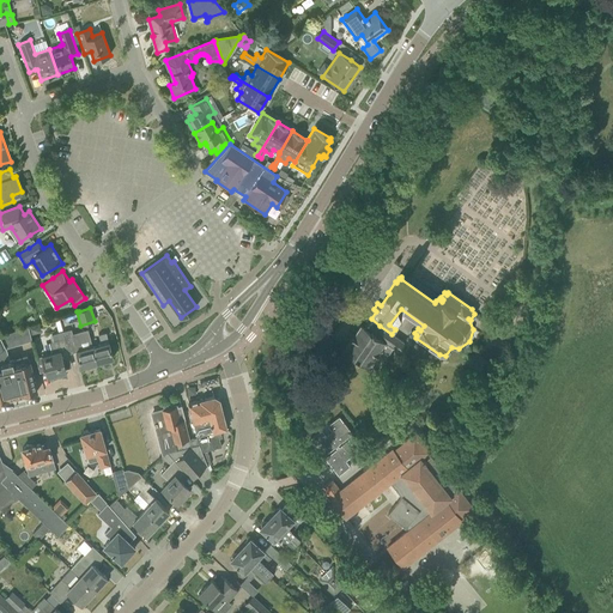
[(405,344),(392,334),(380,326),(371,319),(365,327),(360,325),(344,350),(353,356),(366,366),(375,372),(392,347),(399,352),(405,344)]
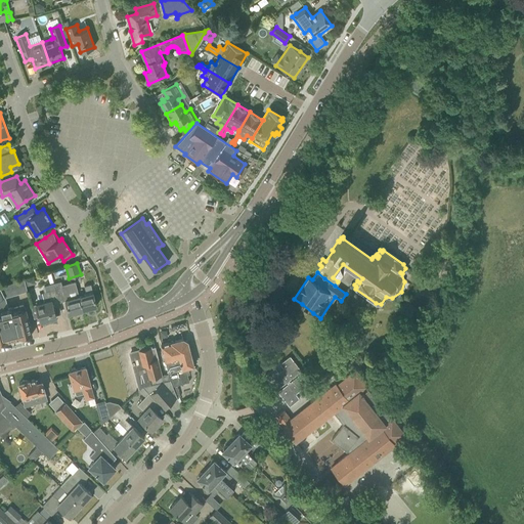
[(27,291),(24,279),(0,286),(0,342),(7,341),(7,340),(19,337),(19,338),(32,335),(24,305),(7,309),(4,298),(27,291)]
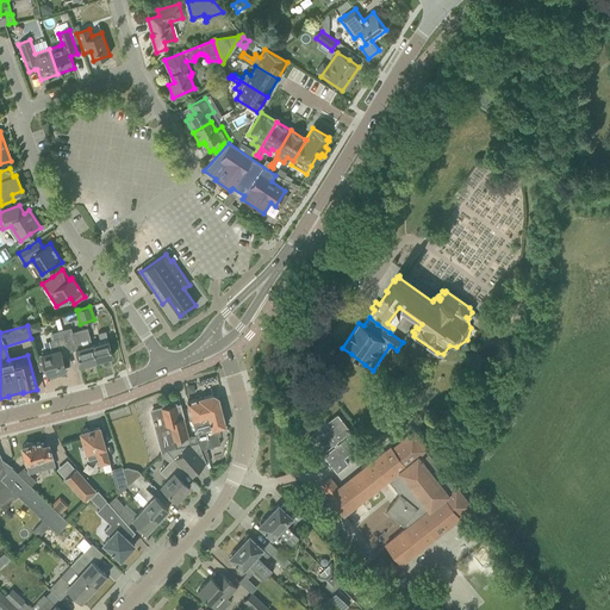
[(97,361),(92,344),(89,336),(74,340),(70,328),(62,330),(68,352),(76,350),(80,366),(97,361)]
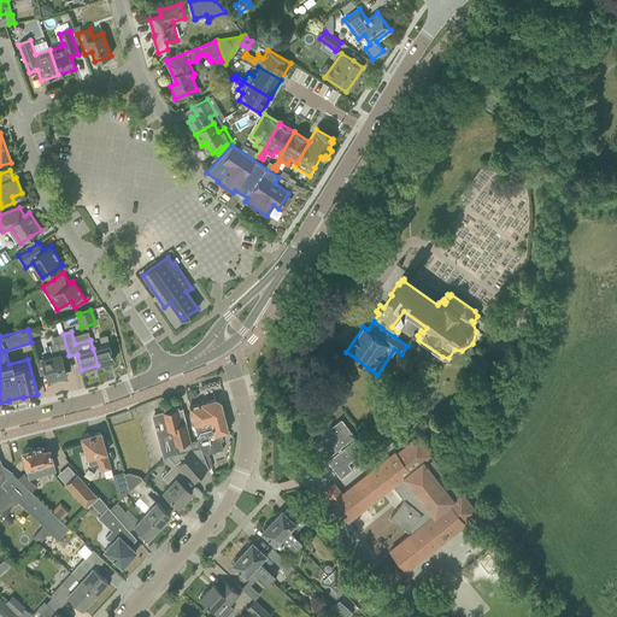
[(62,358),(69,356),(63,334),(52,338),(53,340),(50,340),(51,345),(48,345),(52,357),(42,359),(47,378),(66,374),(62,358)]
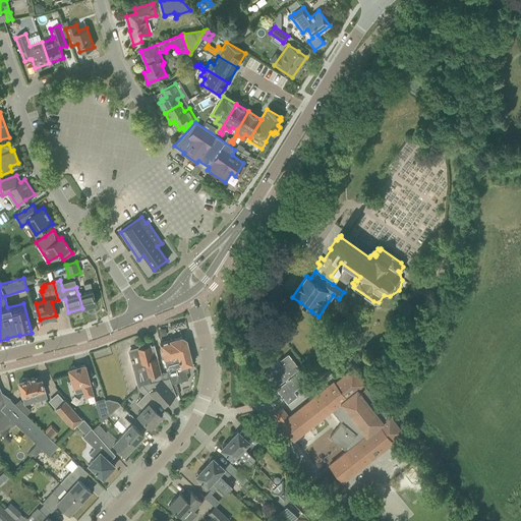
[(90,283),(83,285),(85,292),(78,294),(82,308),(96,304),(90,283)]
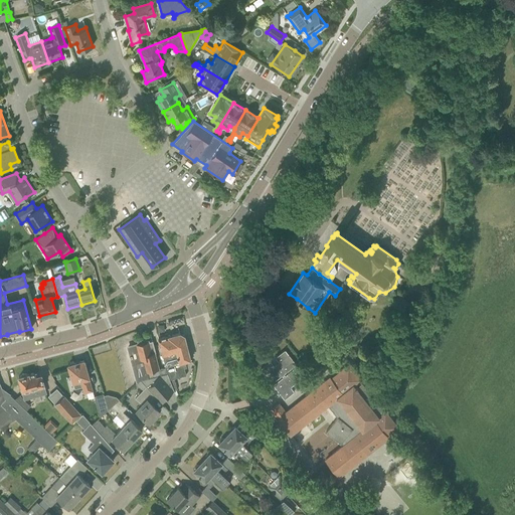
[(392,299),(397,295),(393,290),(388,294),(392,299)]
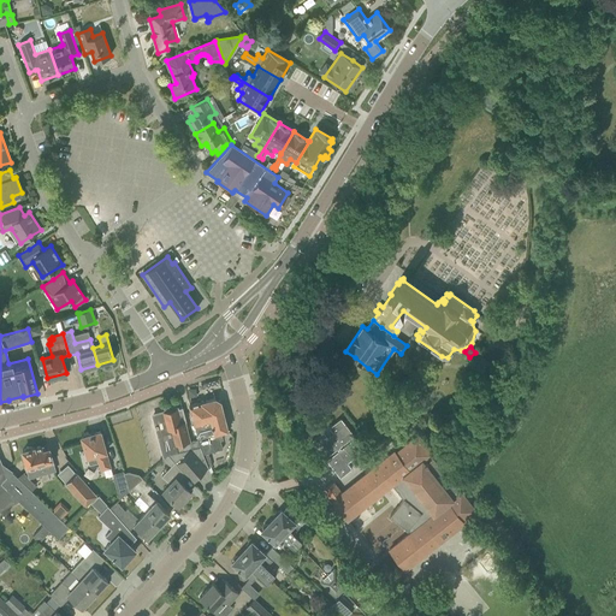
[(483,359),(475,369),(483,375),(490,365),(483,359)]
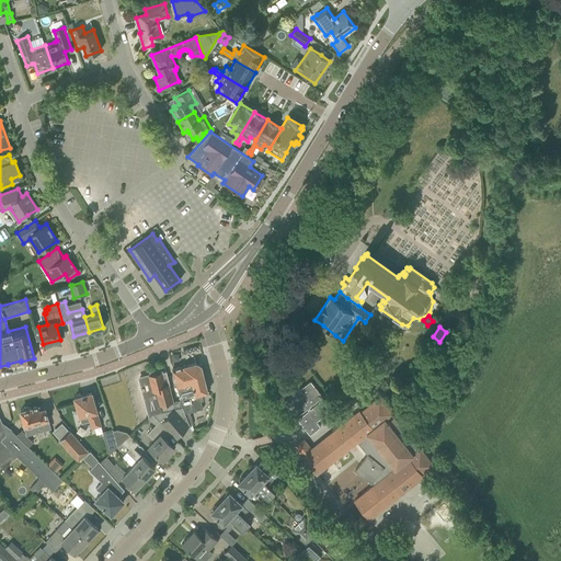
[(195,363),(185,366),(172,369),(174,378),(180,400),(181,404),(185,413),(190,412),(203,409),(201,401),(203,400),(202,396),(207,393),(201,366),(195,363)]
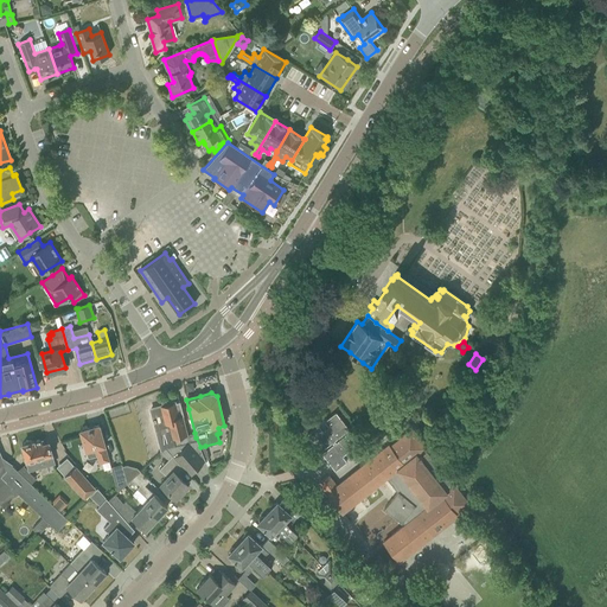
[(155,408),(148,409),(160,452),(165,447),(164,441),(186,435),(181,416),(184,416),(179,402),(174,403),(174,402),(161,406),(155,408)]
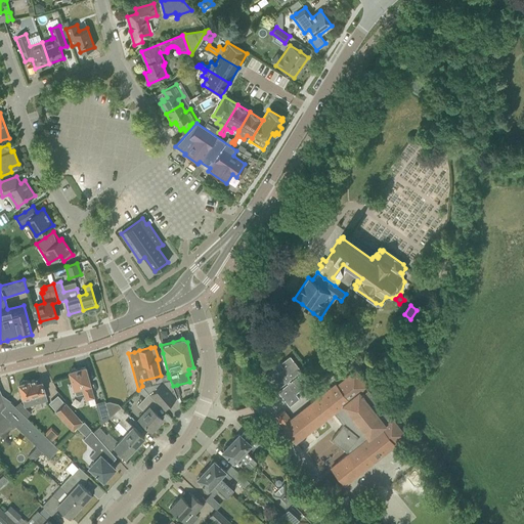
[(275,367),(265,375),(276,390),(287,382),(288,384),(277,391),(289,406),(299,398),(295,393),(300,390),(304,395),(314,387),(313,385),(303,372),(290,382),(289,381),(301,370),(290,355),(279,363),(284,368),(278,372),(275,367)]
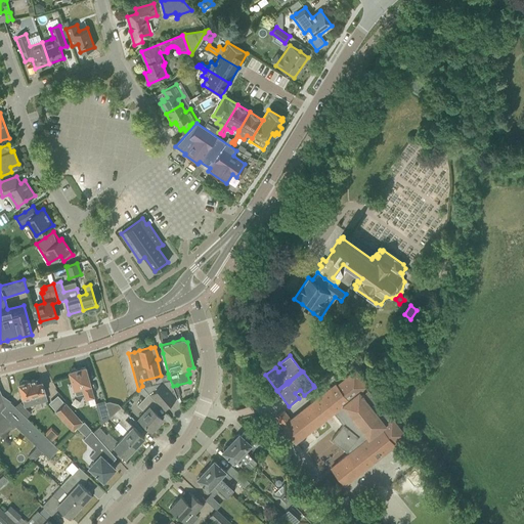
[(94,398),(88,377),(85,366),(76,369),(75,367),(71,368),(71,370),(69,372),(72,381),(76,395),(83,393),(85,400),(94,398)]
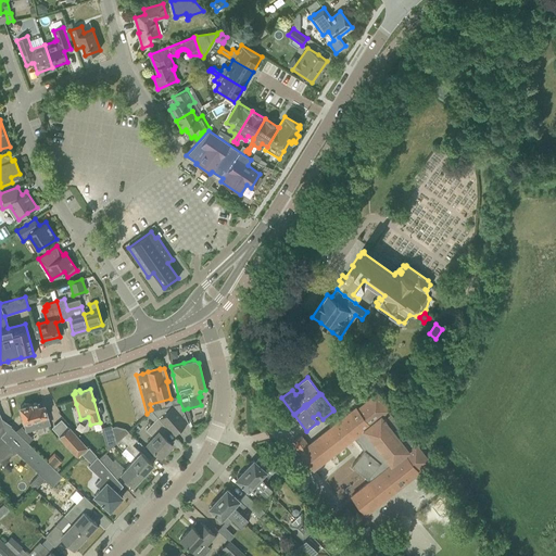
[(388,409),(382,403),(376,394),(356,409),(355,407),(305,447),(303,444),(305,442),(301,436),(292,442),(300,452),(313,469),(353,437),(363,451),(351,465),(367,479),(368,478),(370,481),(351,496),(365,514),(418,471),(417,469),(428,460),(416,445),(415,445),(388,411),(388,409)]
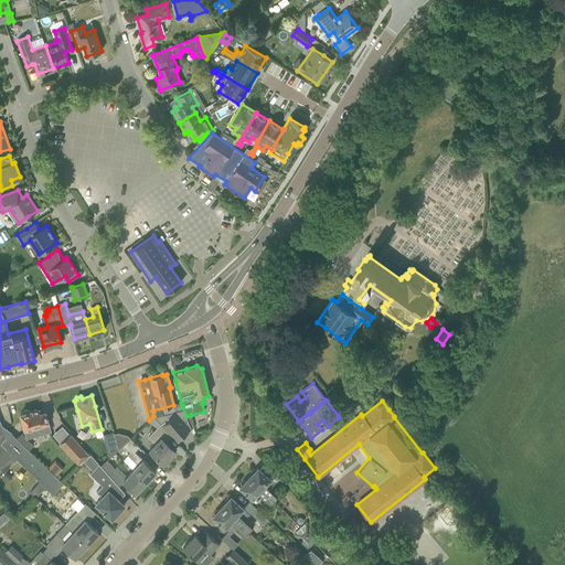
[(351,401),(343,407),(349,414),(356,407),(351,401)]
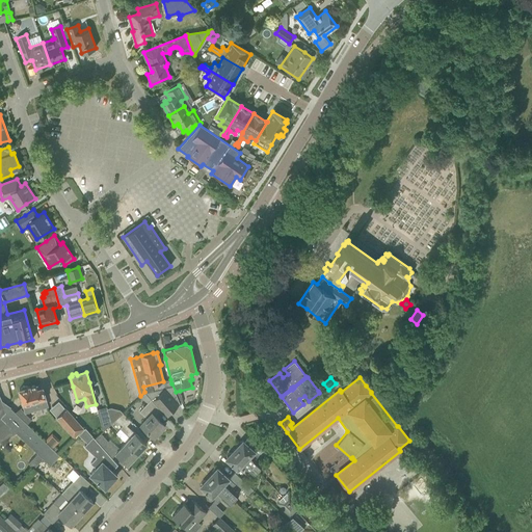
[(180,403),(176,392),(171,383),(170,379),(163,381),(143,387),(144,392),(144,393),(151,399),(160,410),(165,416),(180,403)]
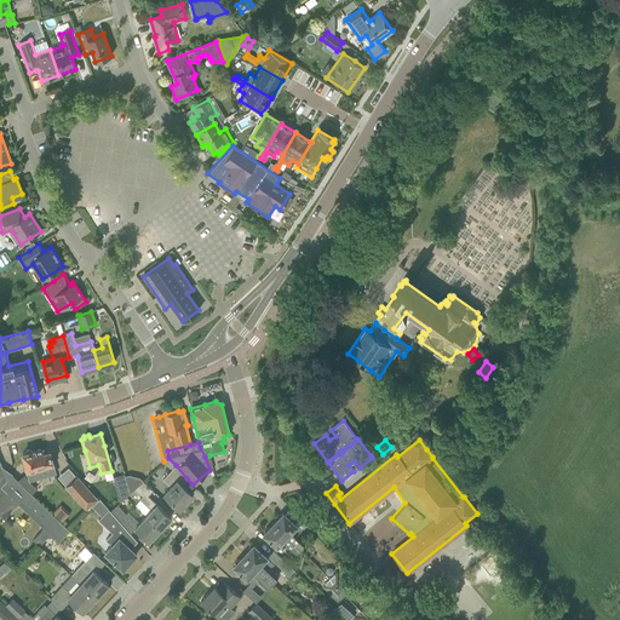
[(55,474),(52,464),(49,452),(44,453),(42,449),(34,452),(34,451),(22,454),(29,481),(55,474)]
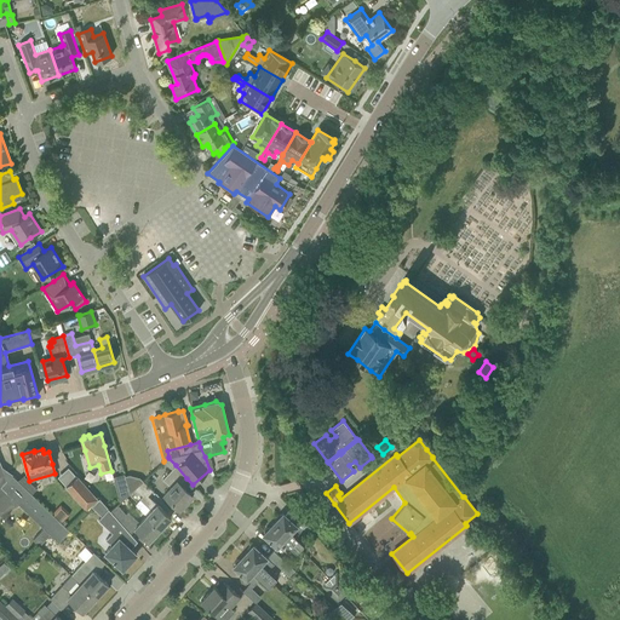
[(191,494),(181,484),(187,478),(176,465),(168,458),(166,461),(165,461),(172,469),(162,480),(171,487),(165,494),(171,500),(179,507),(191,494)]
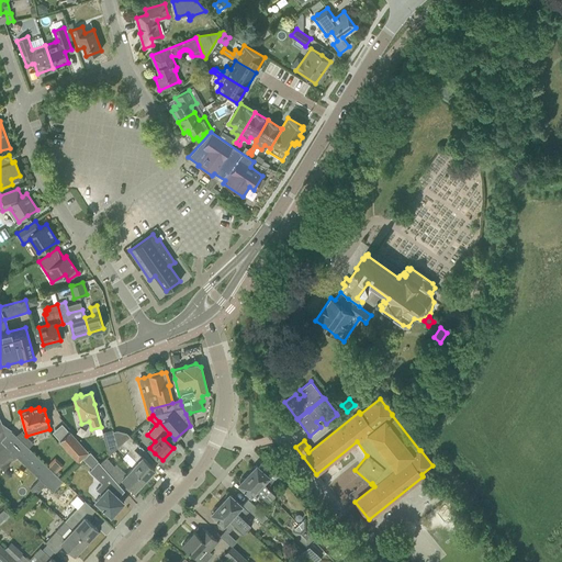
[(117,447),(114,438),(112,429),(102,433),(109,456),(117,447)]
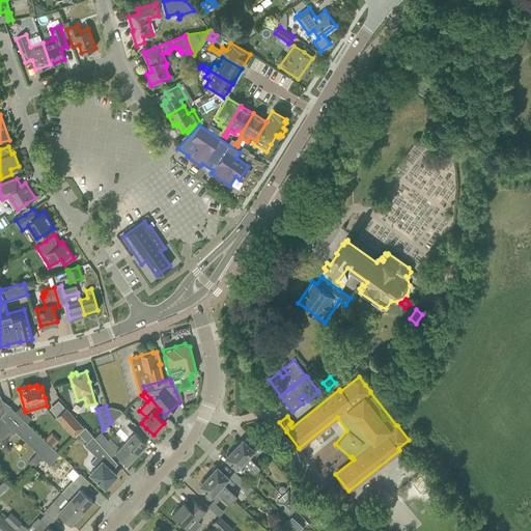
[(0,407),(0,438),(16,430),(37,452),(28,462),(34,467),(44,457),(50,464),(59,454),(10,407),(5,412),(3,407),(0,407)]
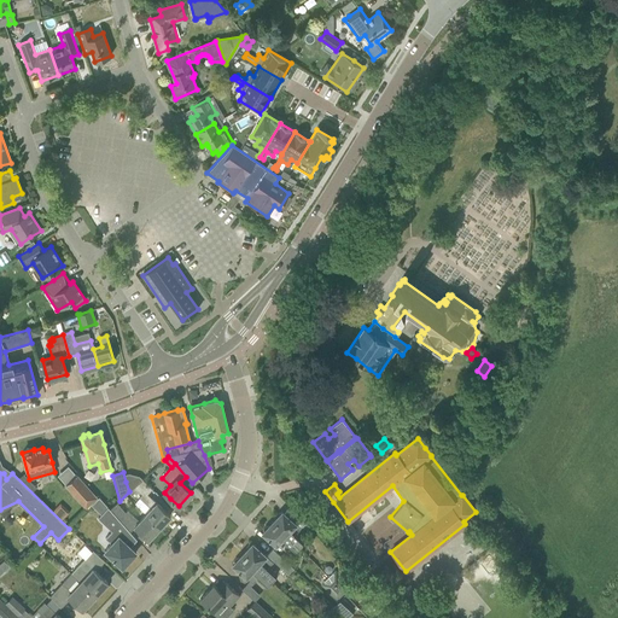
[(65,484),(64,484),(74,495),(86,508),(98,497),(76,473),(75,474),(65,484)]
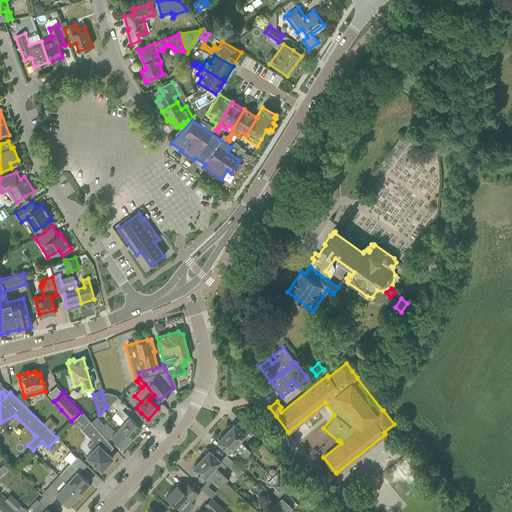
[(118,398),(111,404),(117,410),(116,412),(119,415),(125,421),(120,426),(132,437),(141,427),(134,420),(129,416),(123,411),(122,410),(126,406),(120,400),(118,398)]
